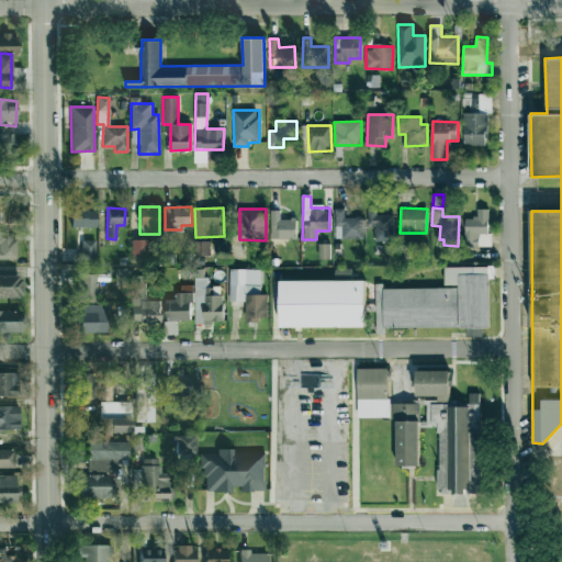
[(363,238),(362,217),(345,217),(345,209),(335,209),(335,239),(363,238)]
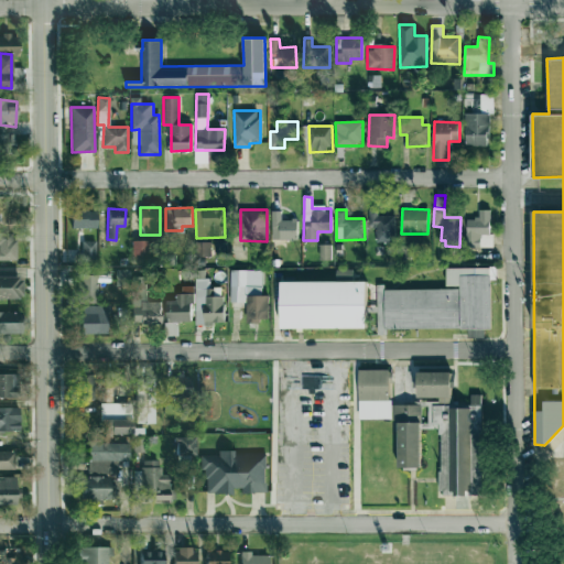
[(96,210),(71,210),(71,228),(97,228),(96,210)]
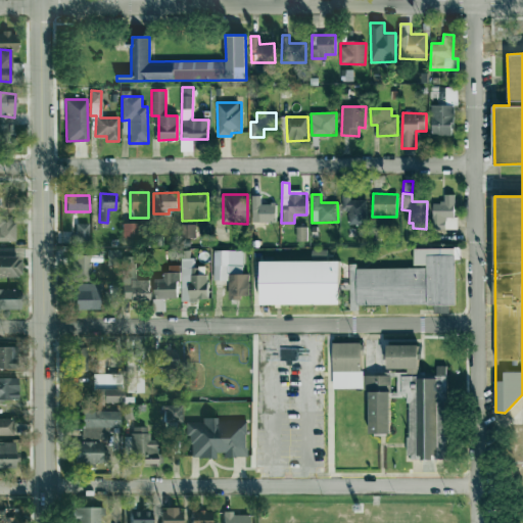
[(366,200),(349,200),(349,195),(342,195),(342,209),(348,209),(348,224),(367,224),(366,200)]
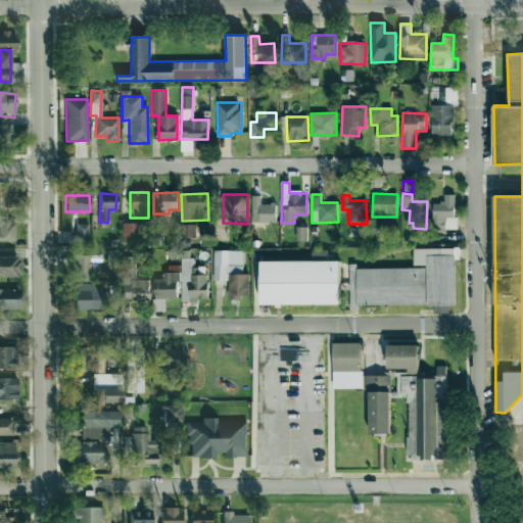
[(457,195),(444,195),(444,203),(434,202),(433,229),(456,229),(457,195)]
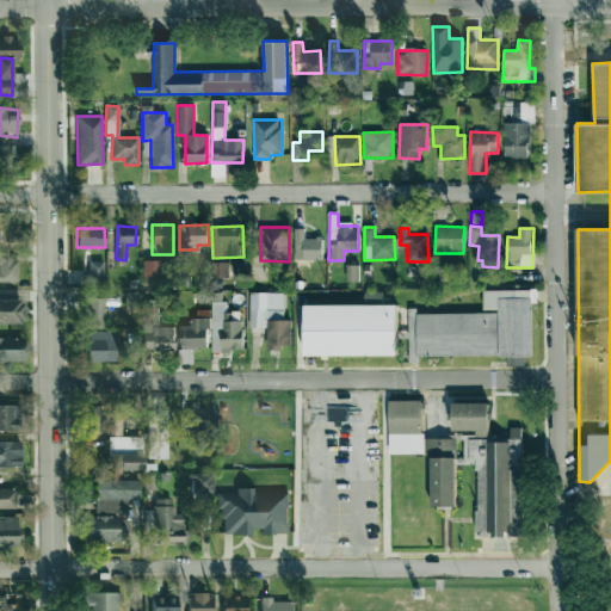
[(322,238),(304,239),(304,229),(294,229),(295,260),(322,259),(322,238)]
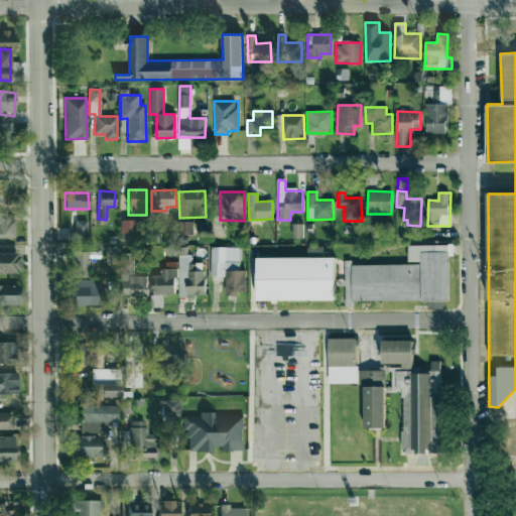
[(120,239),(135,239),(135,220),(120,220),(120,239)]
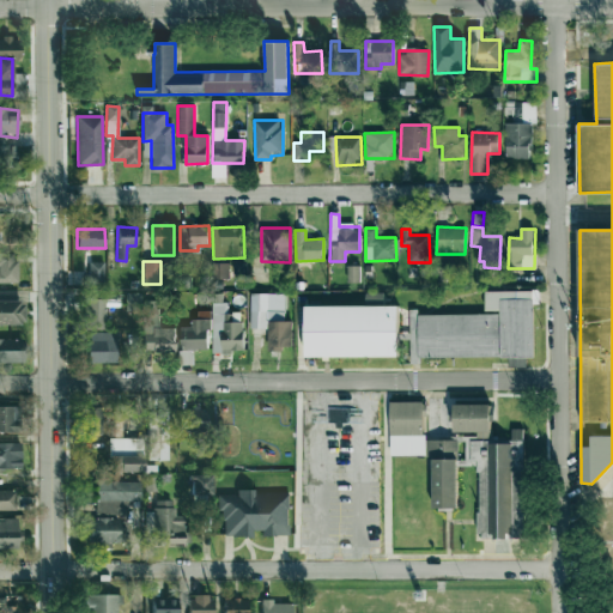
[(103,284),(104,262),(89,262),(87,284),(103,284)]
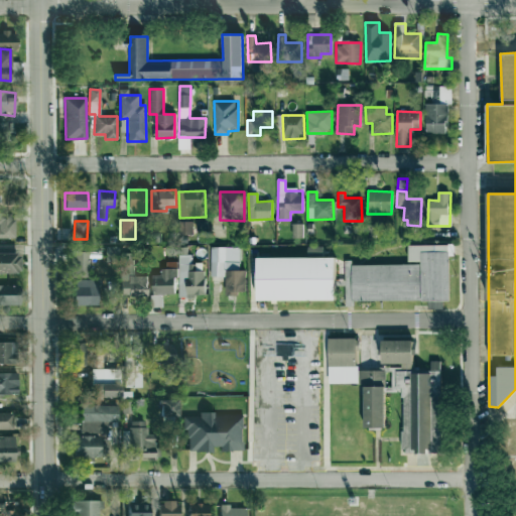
[(192,235),(194,222),(180,222),(179,235),(192,235)]
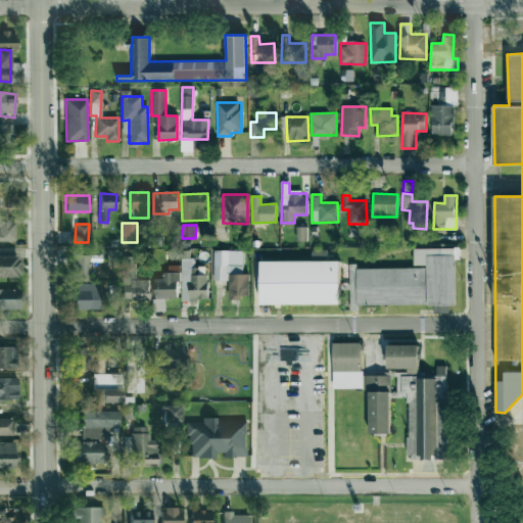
[(307,227),(297,227),(297,241),(307,241),(307,227)]
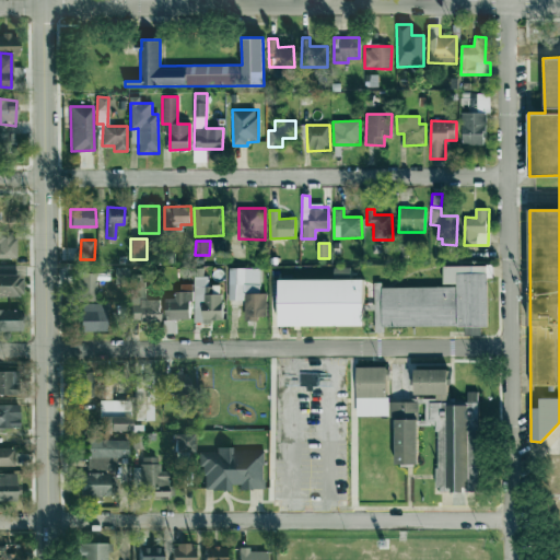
[(489,326),(488,278),(492,278),(492,266),(443,267),(444,287),(375,287),(375,328),(489,326)]
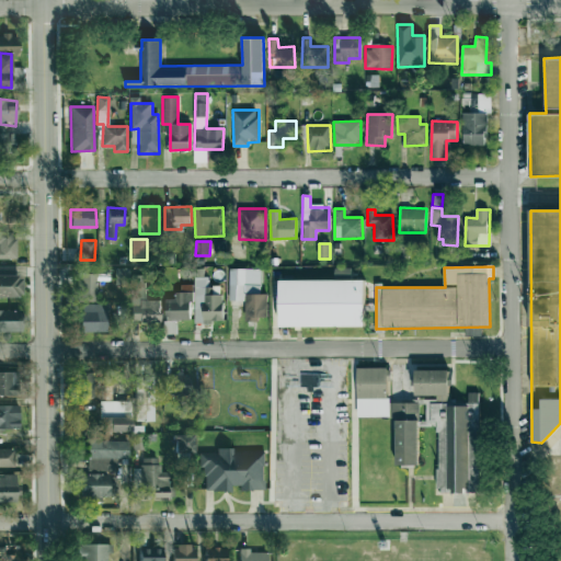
[(129,285),(129,268),(115,267),(114,285),(129,285)]
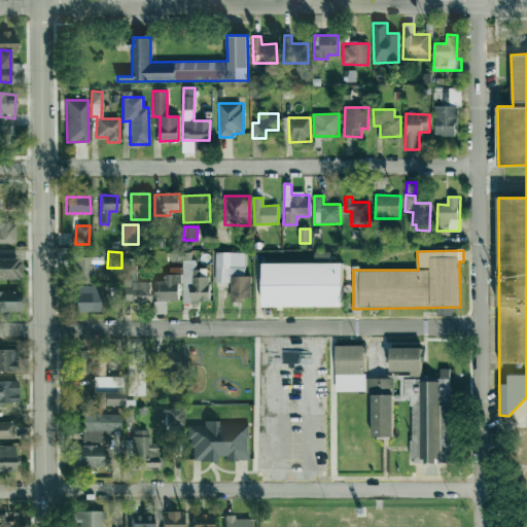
[(245,252),(215,252),(215,283),(231,283),(231,301),(251,301),(251,277),(245,276),(245,252)]
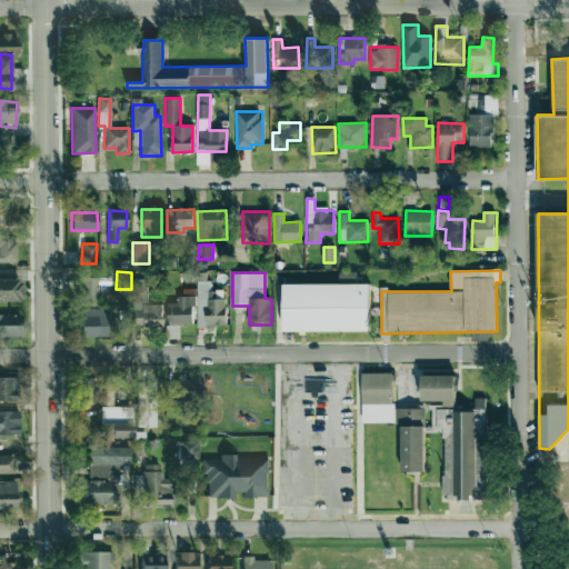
[(97,306),(98,278),(79,278),(78,306),(97,306)]
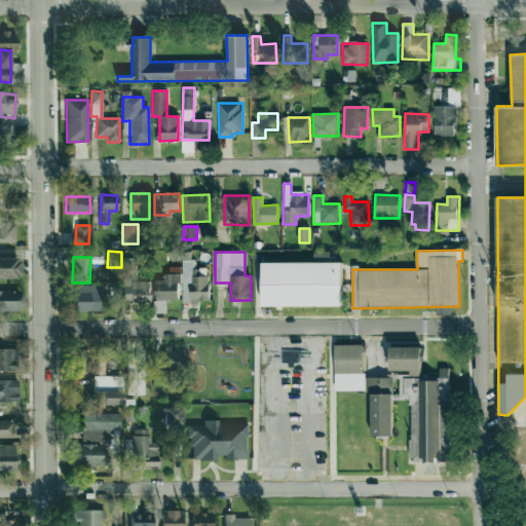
[(136,258),(122,258),(123,302),(150,302),(149,282),(137,282),(136,258)]
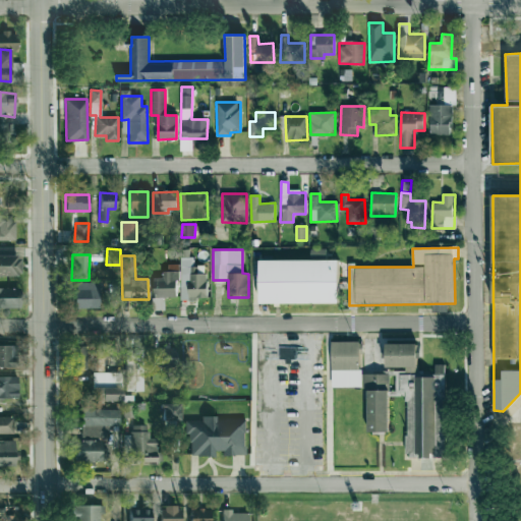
[(207,299),(207,272),(199,273),(199,267),(193,267),(192,257),(180,258),(181,300),(207,299)]
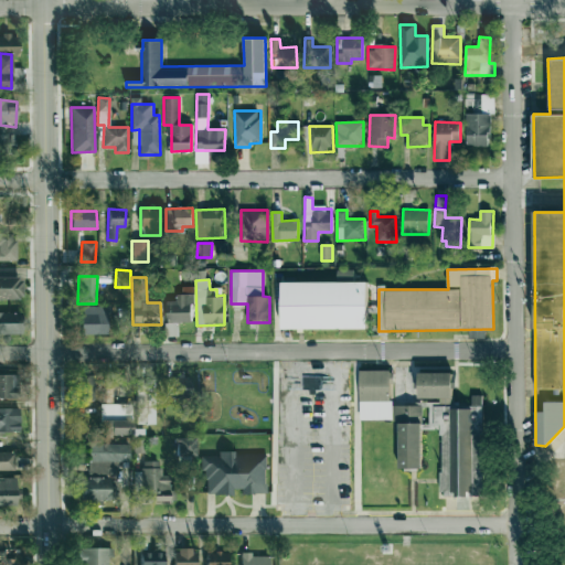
[(368,281),(281,283),(281,330),(369,328),(368,281)]
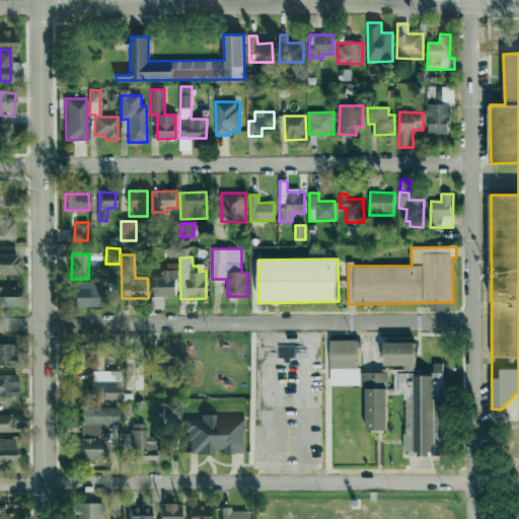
[(162,270),(162,277),(153,277),(153,296),(177,296),(177,271),(162,270)]
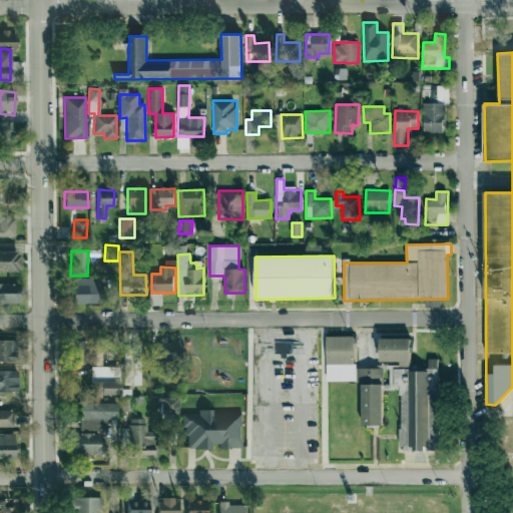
[(97,279),(72,278),(72,304),(97,304),(97,279)]
